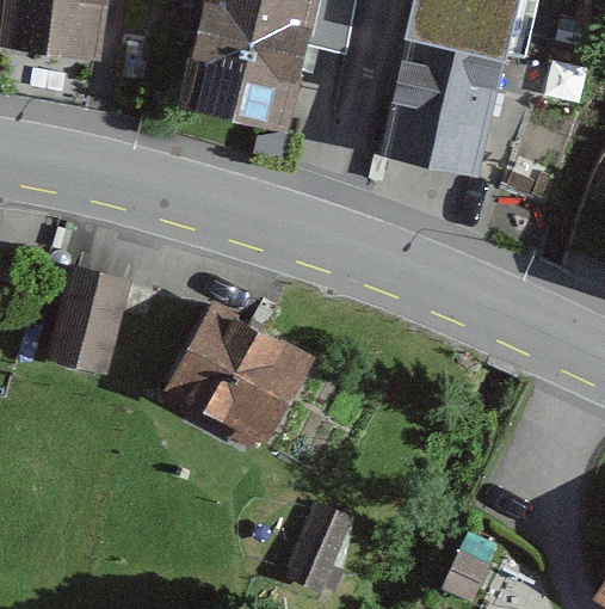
[(0,0),(0,36),(92,48),(98,0),(0,0)]
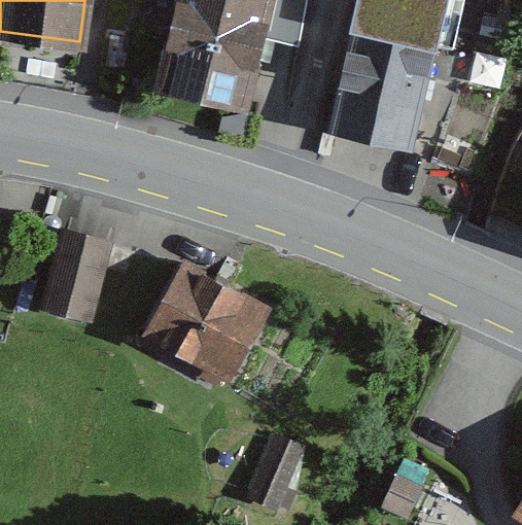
[(279,0),(176,0),(153,91),(249,114),(279,0)]
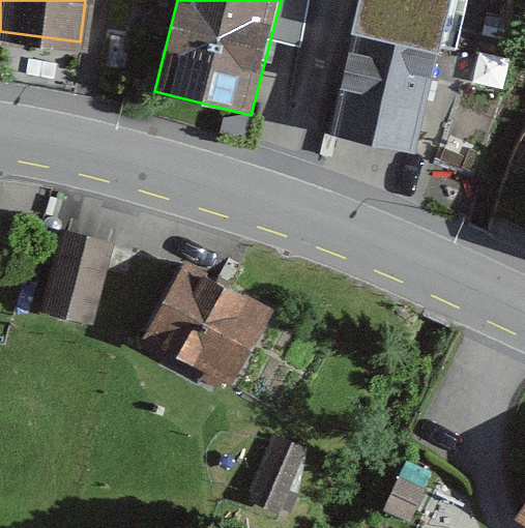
[(359,0),(331,137),(417,154),(449,0),(359,0)]
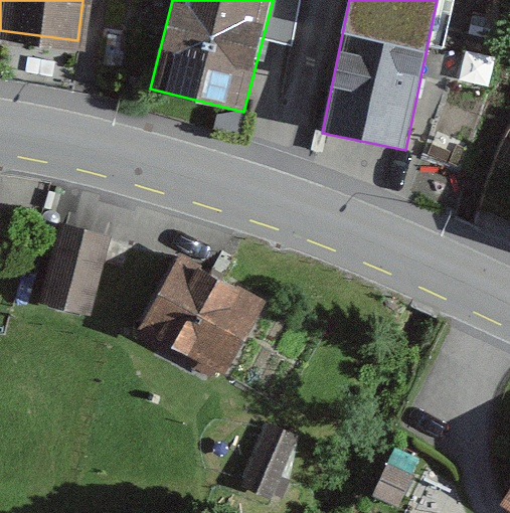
[(109,237),(56,223),(36,302),(89,316),(109,237)]
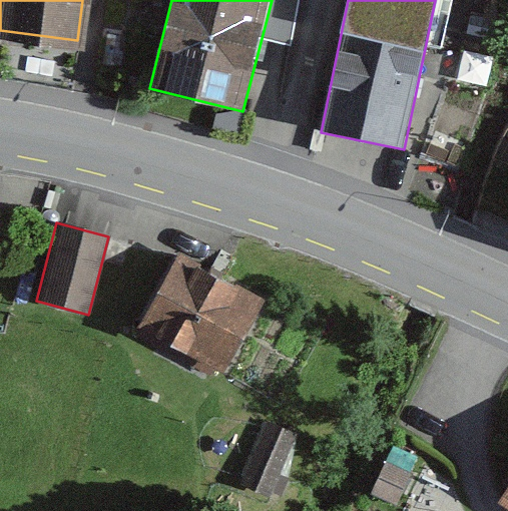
[(264,299),(177,256),(138,333),(224,377),(264,299)]
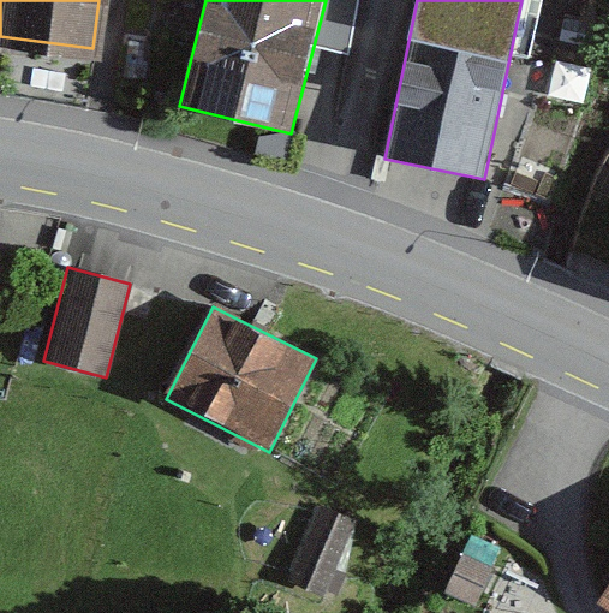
[(353,525),(310,505),(279,570),(322,590),(353,525)]
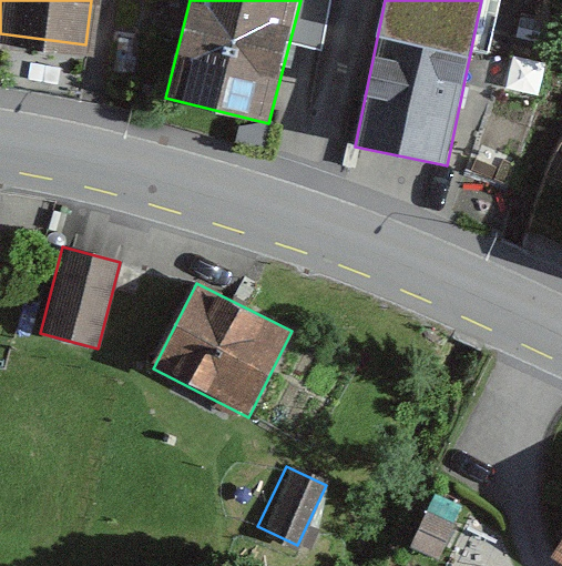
[(459,515),(427,499),(406,543),(438,558),(459,515)]
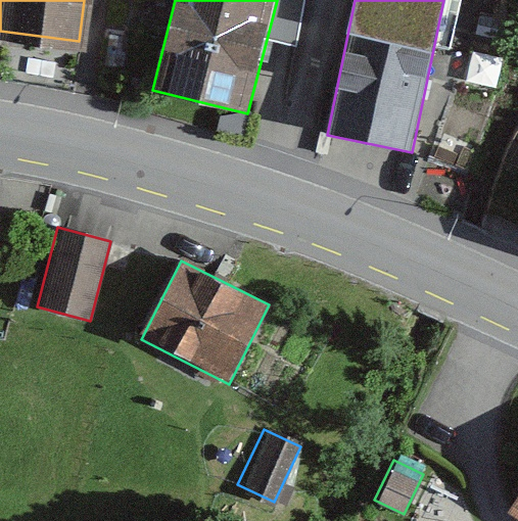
[(517,494),(508,511),(517,517),(517,494)]
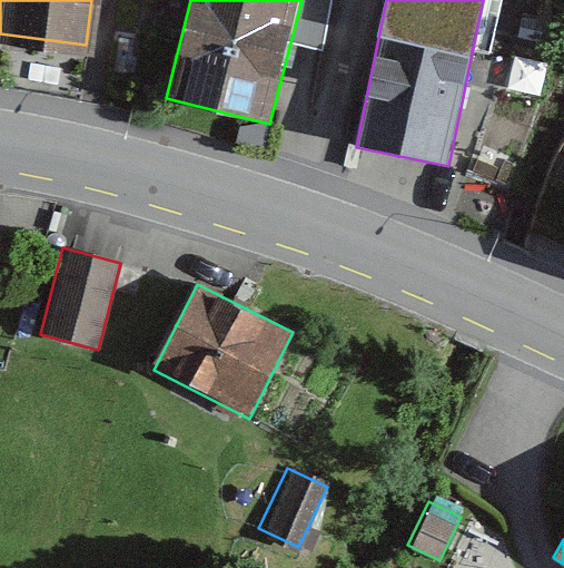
All buildings are outlined.
